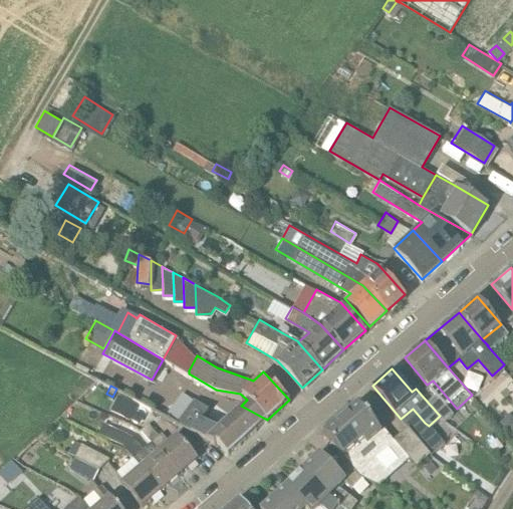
[(453,411),(436,392),(427,400),(440,416),(443,420),(453,411)]
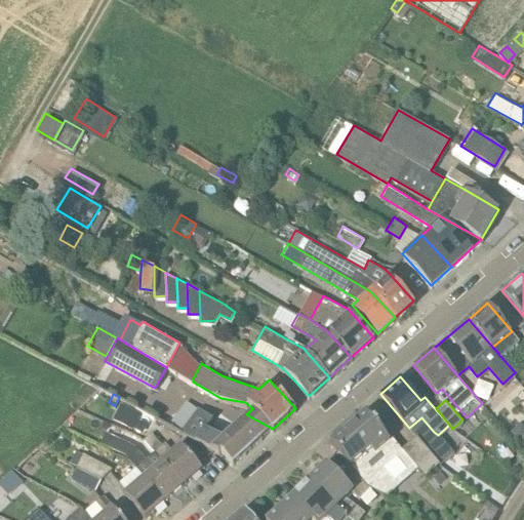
[(131,427),(139,410),(119,401),(112,415),(131,427)]
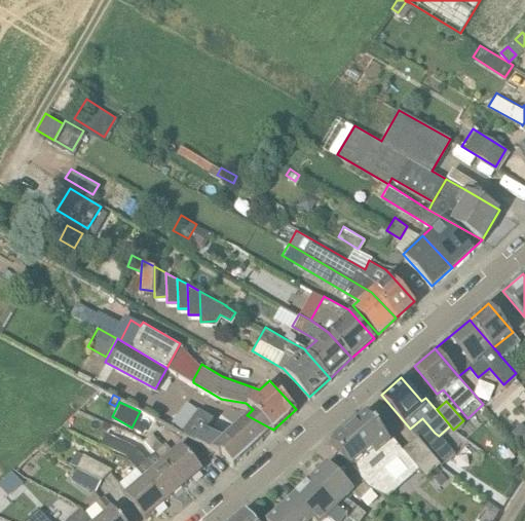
[(247,415),(226,435),(224,436),(205,429),(217,413),(203,403),(182,432),(233,463),(271,429),(247,415)]
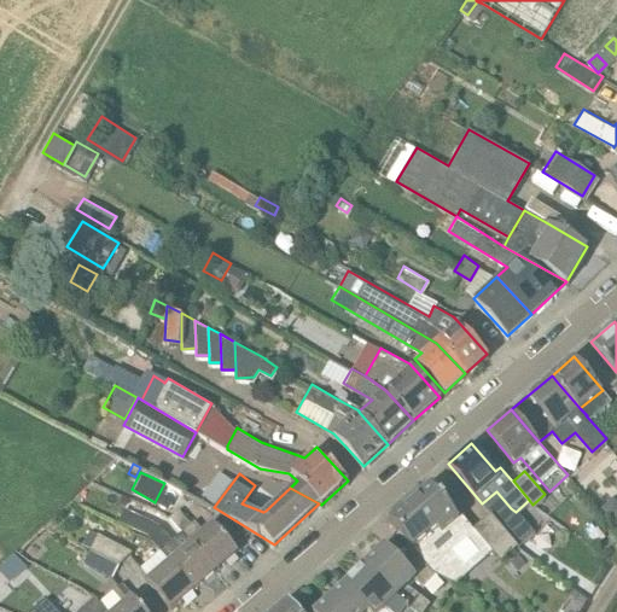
[(442,531),(459,517),(430,483),(388,518),(399,530),(431,570),(436,571),(455,580),(465,570),(444,560),(441,555),(453,545),(442,531)]
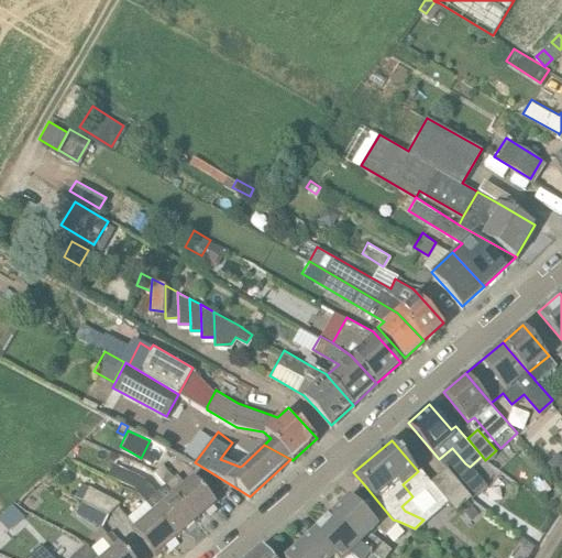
[(561,452),(559,450),(546,462),(558,474),(561,470),(561,452)]
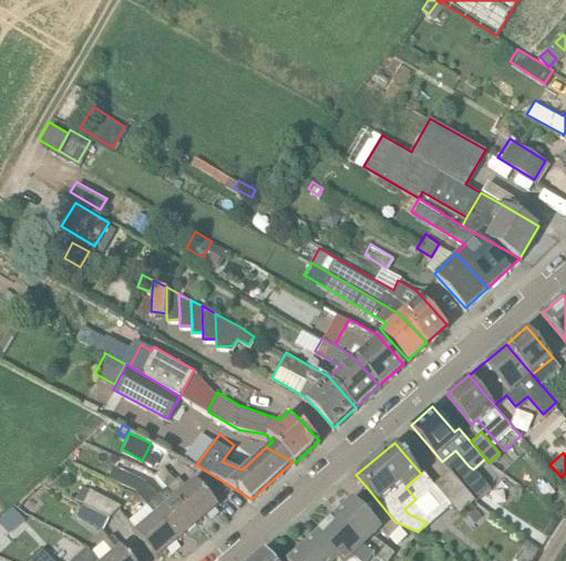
[(462,458),(449,469),(474,498),(493,481),(473,469),(469,466),(462,458)]
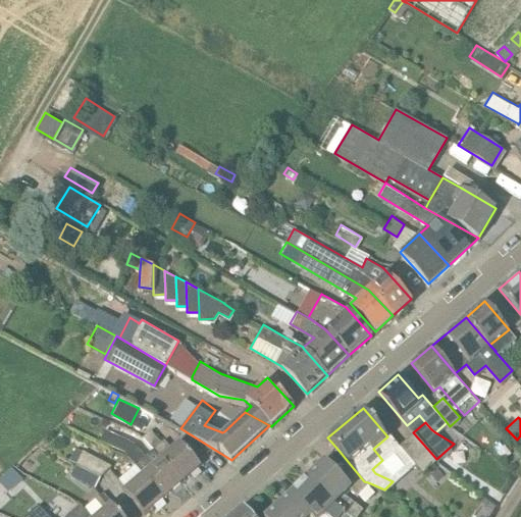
[(123,450),(134,441),(104,425),(98,436),(98,438),(123,450)]
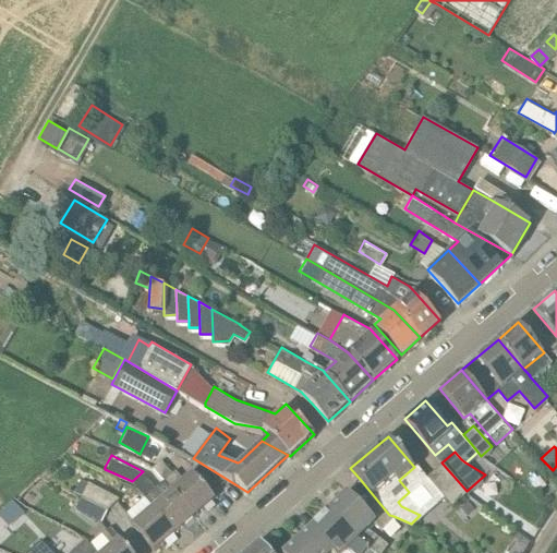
[(214,495),(191,469),(182,476),(174,467),(171,470),(161,457),(153,464),(164,477),(162,477),(193,513),(214,495)]
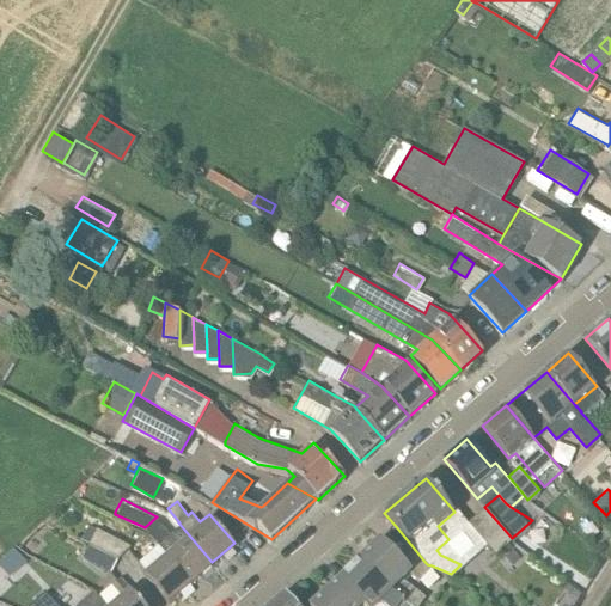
[(512,538),(484,507),(469,521),(495,552),(512,538)]
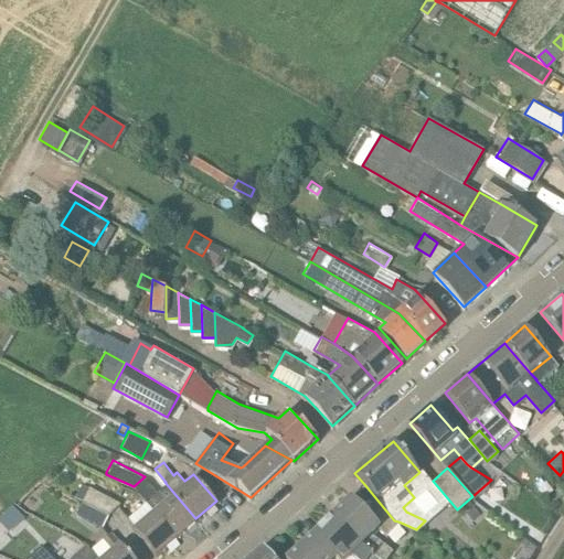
[(195,518),(165,482),(156,490),(145,477),(144,479),(134,486),(152,508),(176,536),(195,518)]
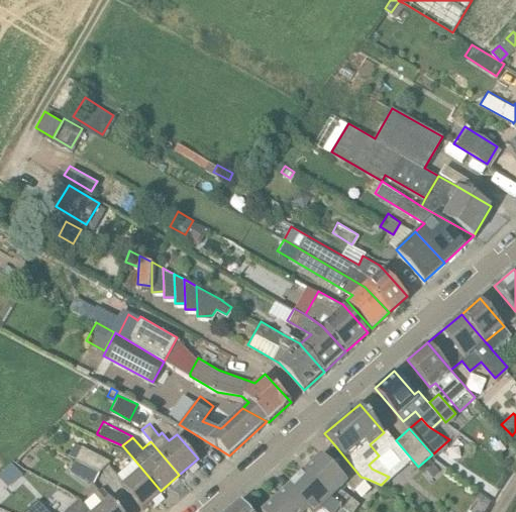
[(99,470),(110,458),(82,443),(81,444),(74,441),(68,453),(75,455),(99,470)]
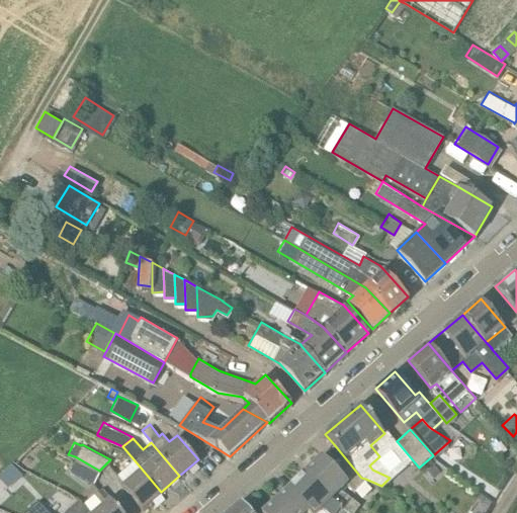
[(354,490),(365,479),(361,478),(334,444),(322,455),(305,472),(331,498),(345,510),(349,512),(351,512),(360,502),(342,490),(347,484),(354,490)]
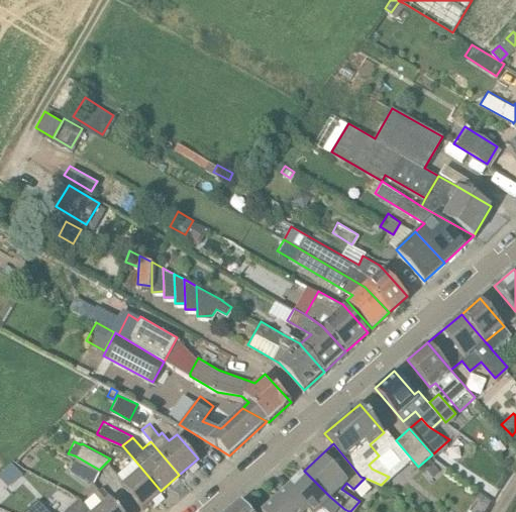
[(93,480),(99,470),(75,455),(69,467),(93,480)]
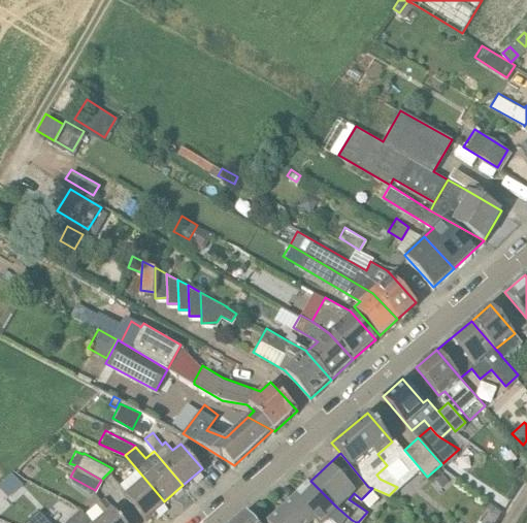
[(0,485),(6,494),(22,480),(12,469),(0,481),(0,485)]
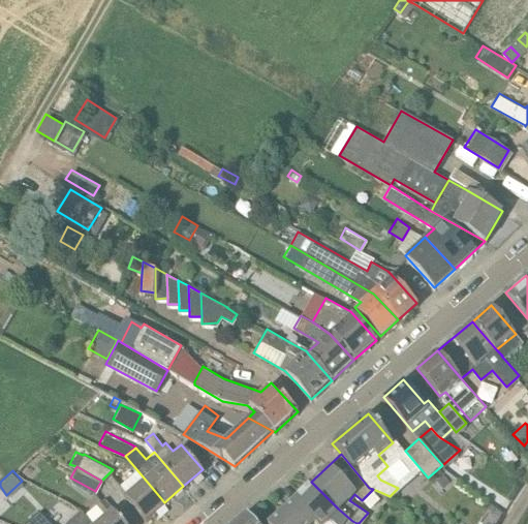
[(146,519),(164,502),(143,476),(124,493),(146,519)]
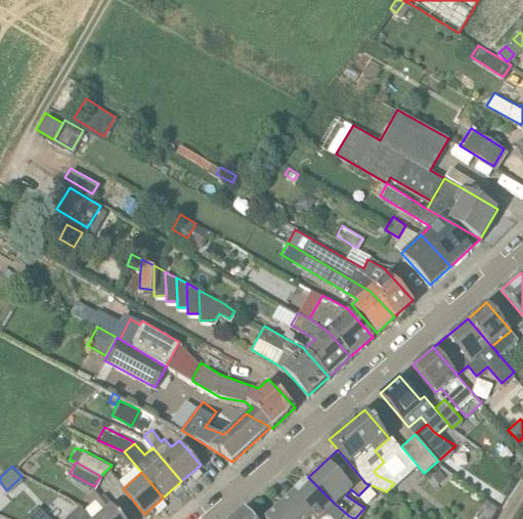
[(329,518),(347,518),(349,516),(335,504),(308,477),(289,496),(310,518),(321,518),(325,516),(329,518)]
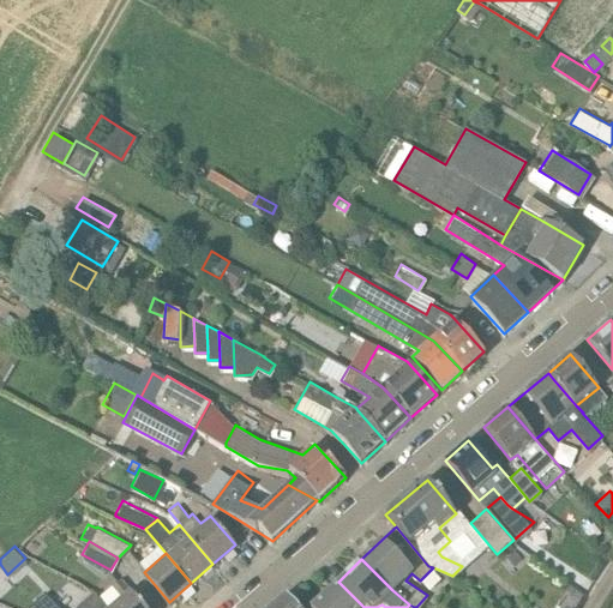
[(108,607),(145,607),(119,576),(109,583),(120,596),(108,607)]
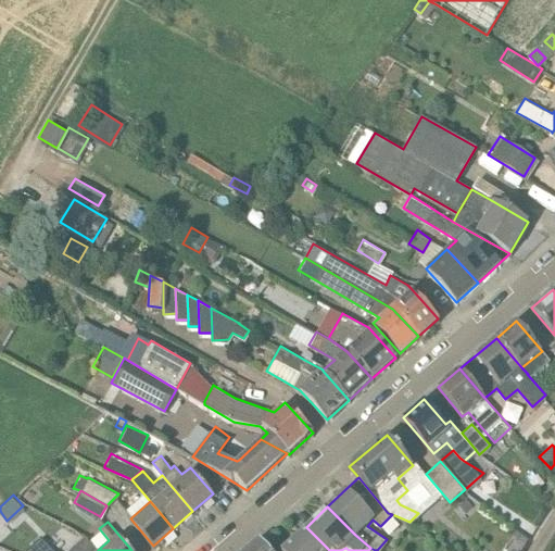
[(281,550),(329,550),(306,527),(281,550)]
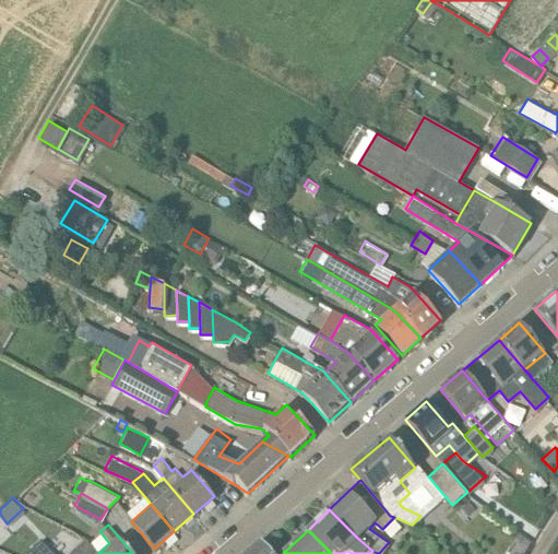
[(55,553),(40,538),(22,553),(55,553)]
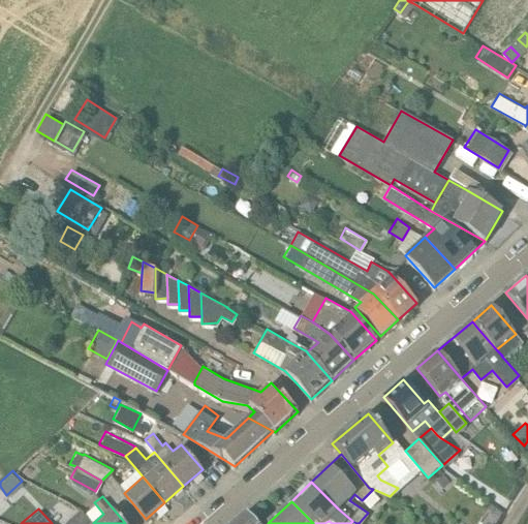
[(93,523),(82,509),(64,523),(93,523)]
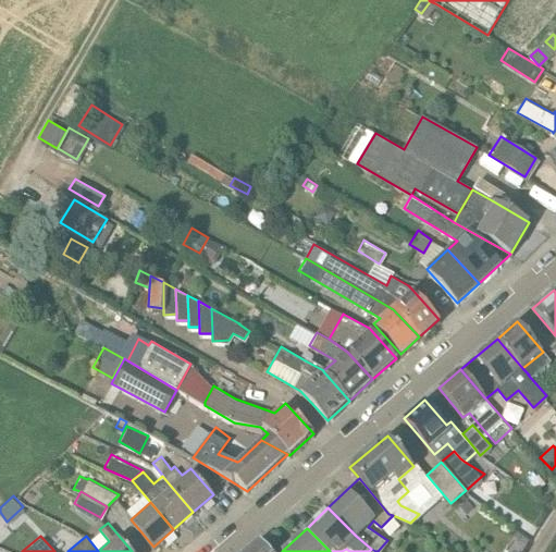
[(270,551),(259,539),(244,551),(270,551)]
